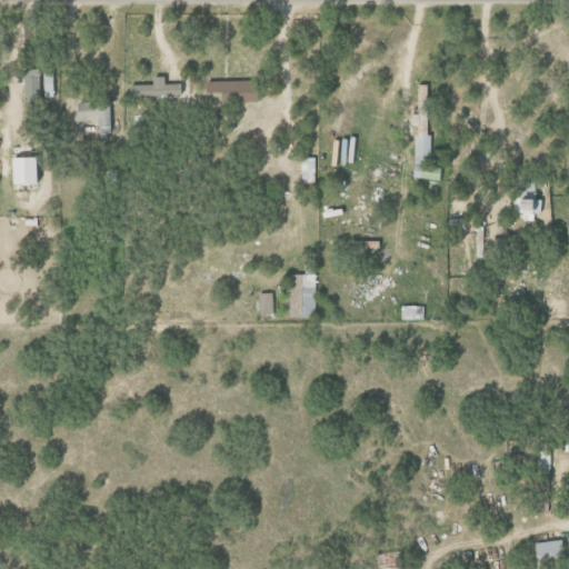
[(39,98),(38,70),(23,70),(23,98),(39,98)]
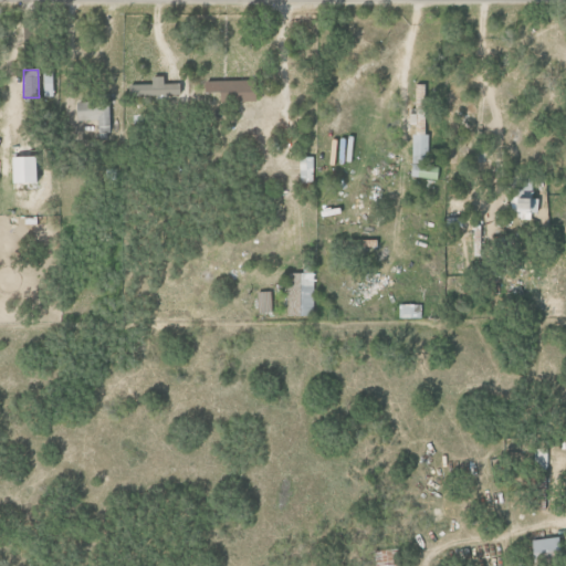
[(51,72),(42,73),(43,96),(52,96),(51,72)]
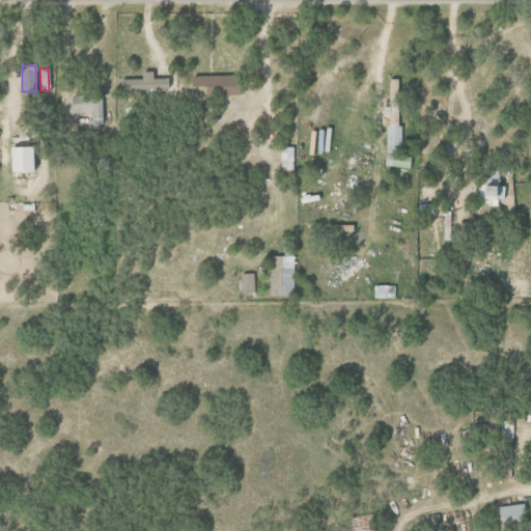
[(141,79),(120,79),(121,91),(168,90),(168,79),(152,79),(152,72),(141,72),(141,79)]
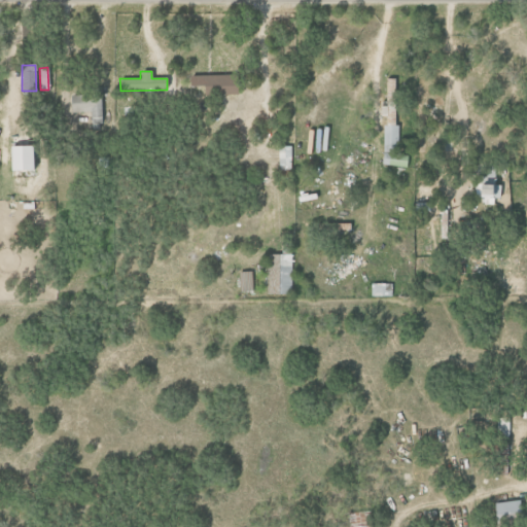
[(235,74),(189,76),(189,86),(204,85),(205,95),(236,93),(235,74)]
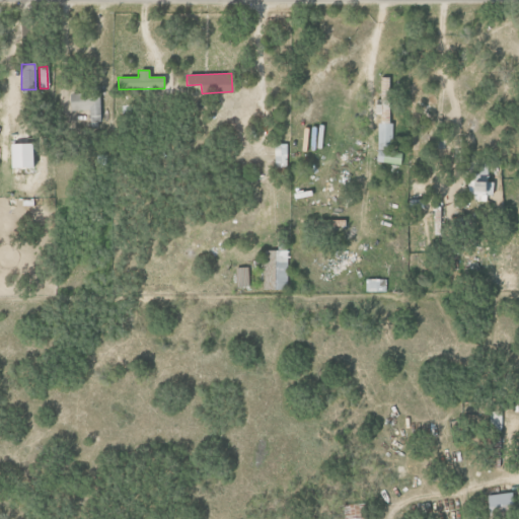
[(377,163),(400,163),(400,152),(390,152),(391,80),(379,80),(377,163)]
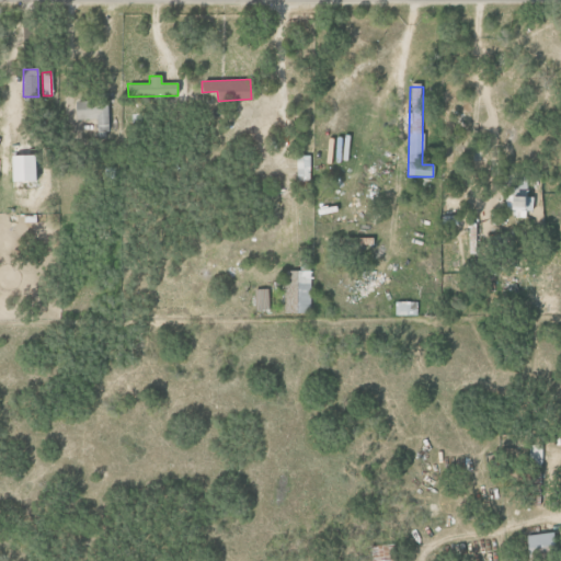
[(96,132),(109,132),(107,100),(75,101),(76,119),(95,119),(96,132)]
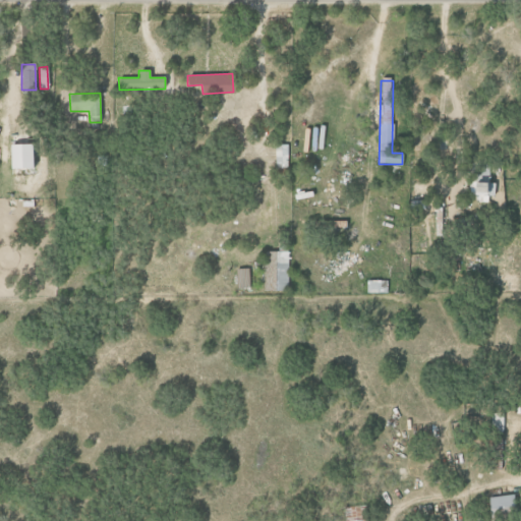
[(9,169),(31,168),(31,143),(9,145),(9,169)]
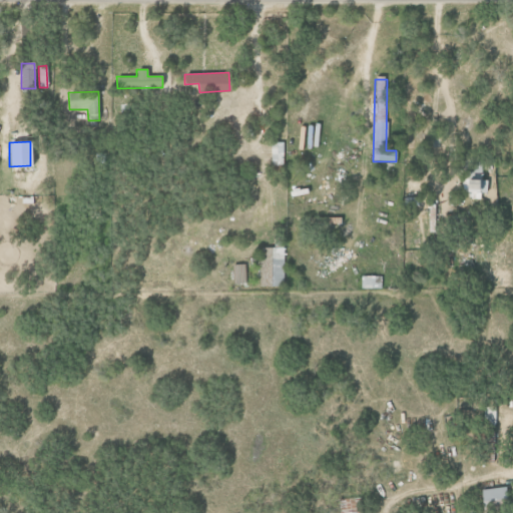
[(271,166),(283,166),(283,142),(271,141),(271,166)]
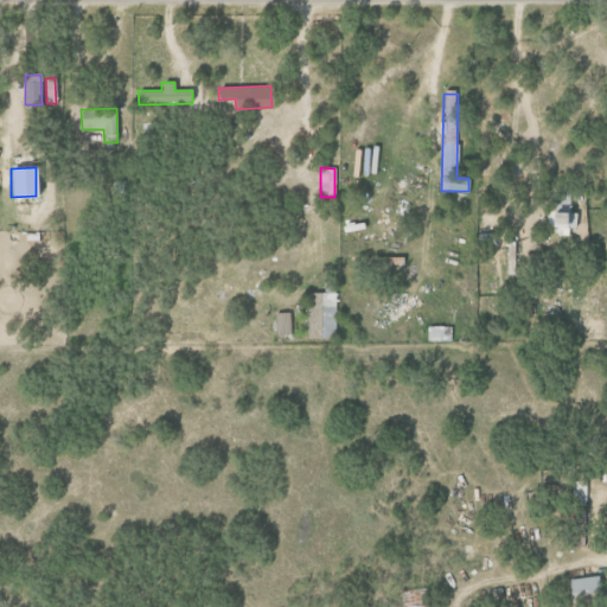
[(549,234),(573,235),(574,213),(549,212),(549,234)]
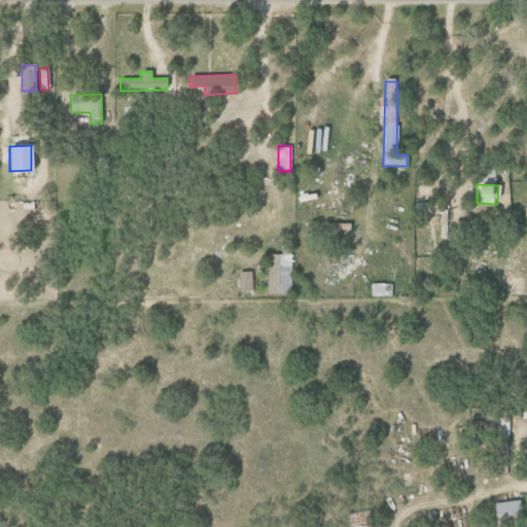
[(290,294),(291,254),(266,254),(265,294),(290,294)]
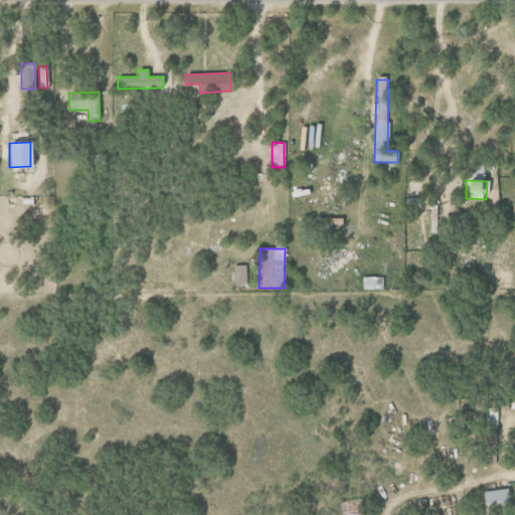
[(246,284),(245,265),(233,266),(233,285),(246,284)]
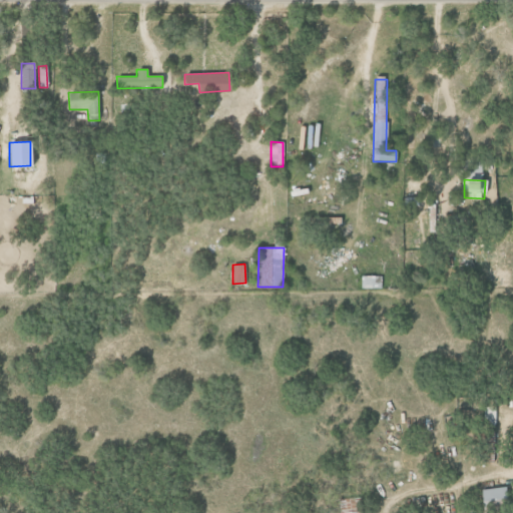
[(481,505),(504,504),(504,488),(480,489),(481,505)]
